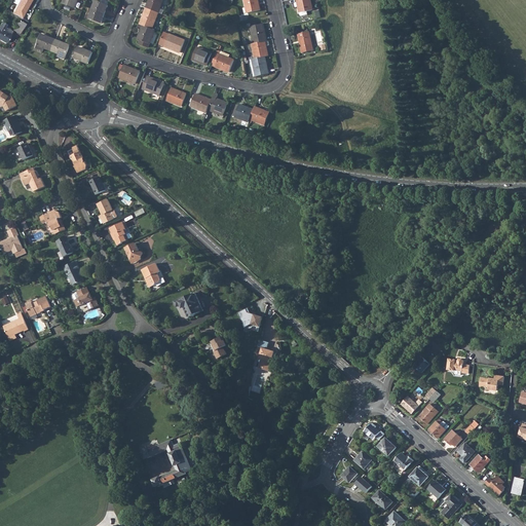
[(20,0),(13,13),(24,19),(33,0),(20,0)]
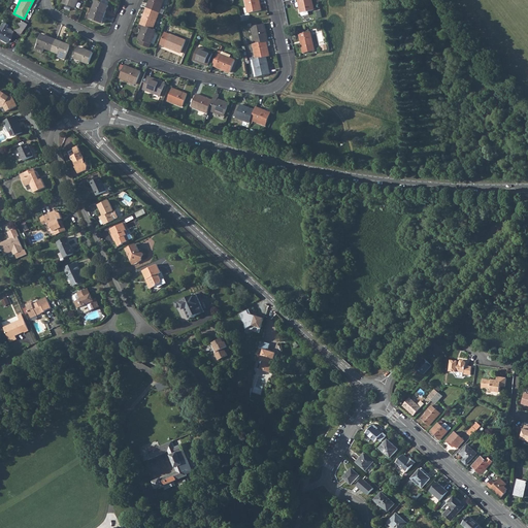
[(63,0),(62,4),(73,9),(76,0),(63,0)]
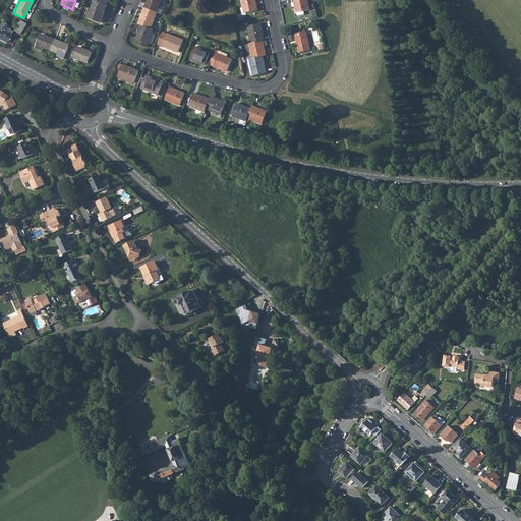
[(147,0),(143,8),(156,13),(160,0),(147,0)]
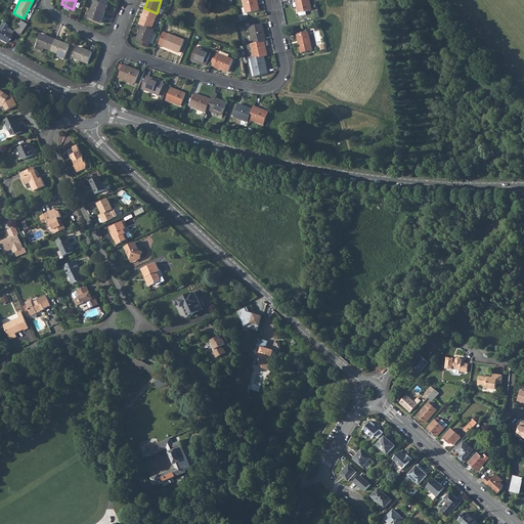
[(256,0),(243,0),(247,13),(259,10),(256,0)]
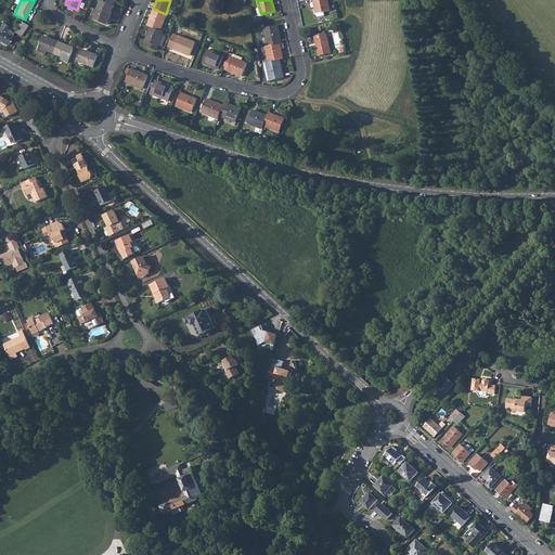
[(315,15),(317,16),(323,15),(322,12),(328,10),(325,0),(311,0),(312,2),(313,7),(315,15)]
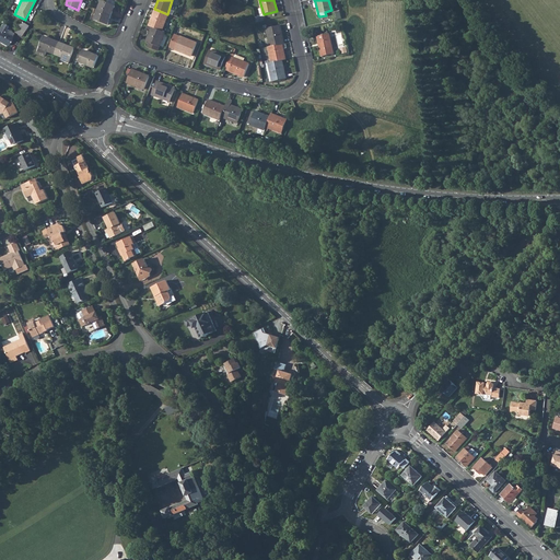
[(101,1),(97,11),(109,15),(113,7),(113,6),(105,3),(101,1)]
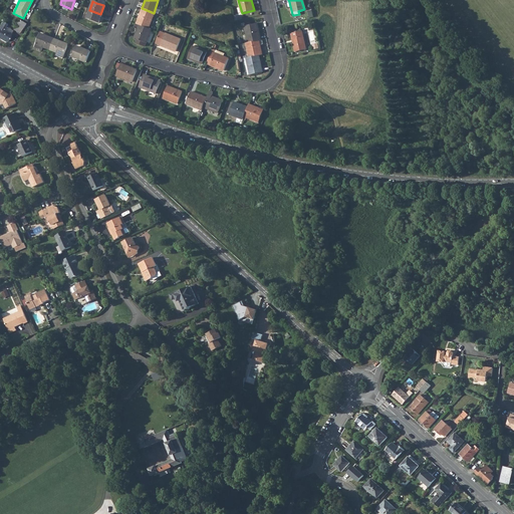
[(142,8),(136,24),(147,29),(154,13),(142,8)]
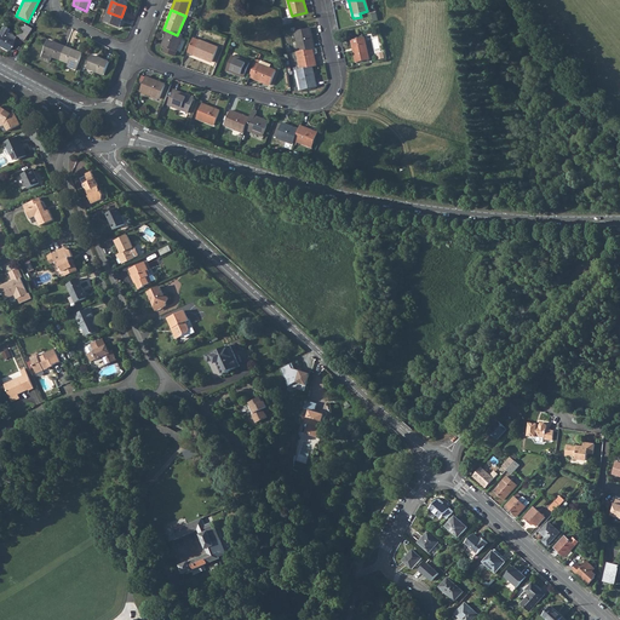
[(121,17),(108,12),(104,22),(118,28),(121,17)]
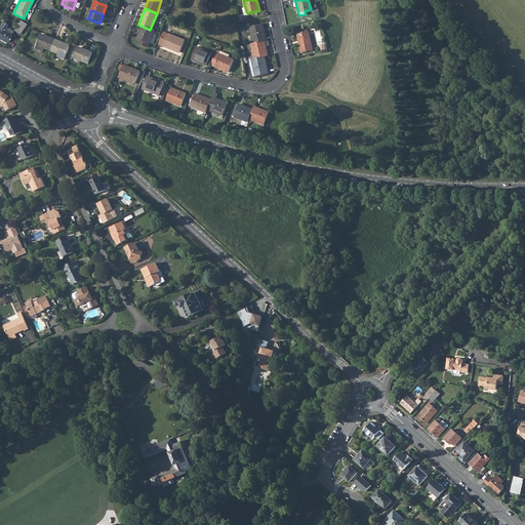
[(16,24),(13,30),(18,33),(23,27),(16,24)]
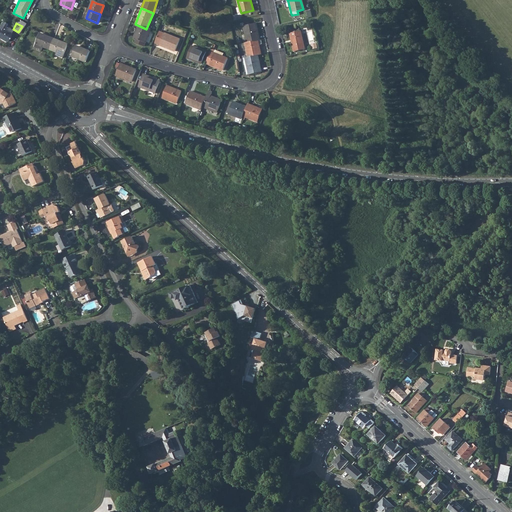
[(254,23),(242,26),(246,43),(256,40),(258,40),(254,23)]
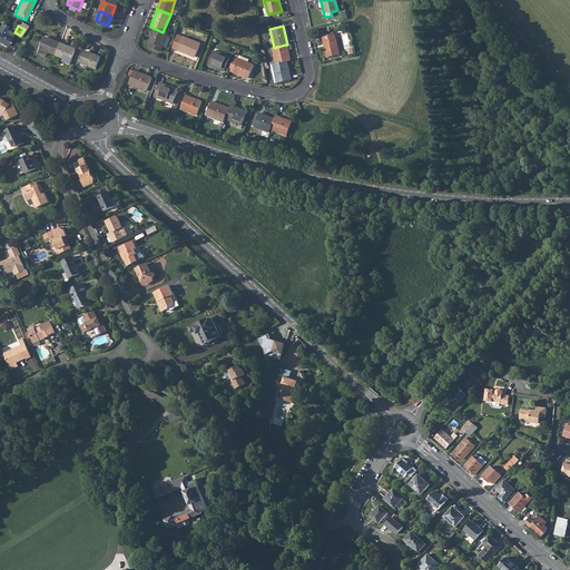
[(153,32),(148,43),(151,45),(161,48),(167,33),(163,32),(150,27),(149,31),(153,32)]
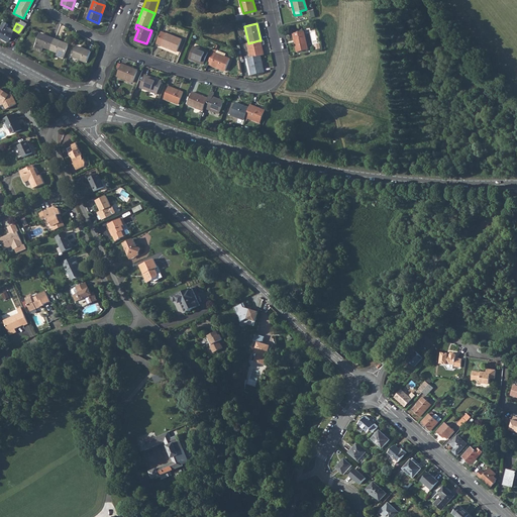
[(2,29),(0,27),(0,38),(5,42),(12,30),(4,26),(2,29)]
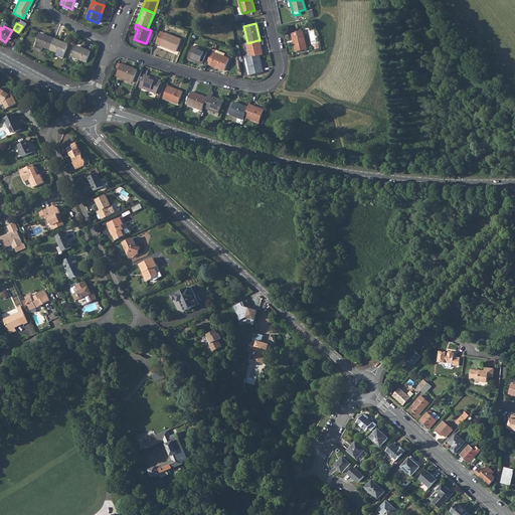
[(160,30),(155,42),(176,49),(180,38),(160,30)]
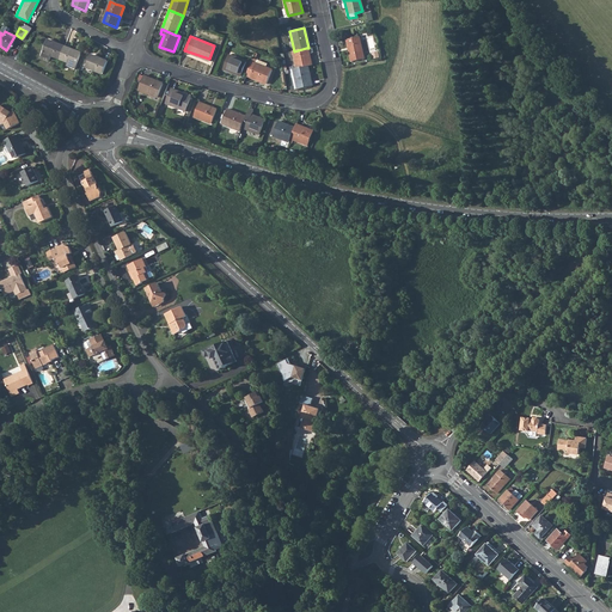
[(359,36),(347,38),(352,61),(365,57),(359,36)]
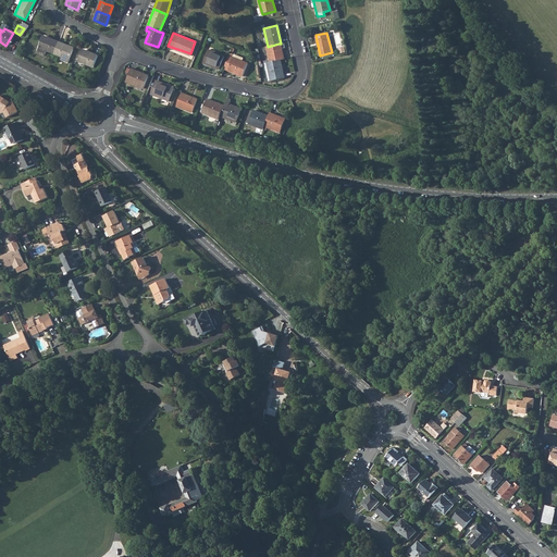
[(42,50),(50,52),(54,42),(46,39),(46,40),(38,37),(33,51),(41,54),(42,50)]
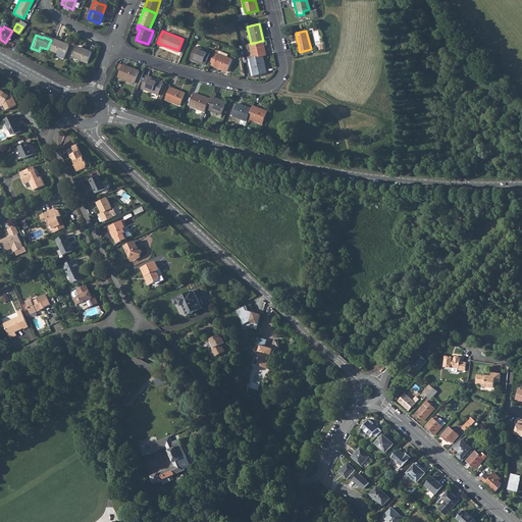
[(51,40),(47,49),(54,52),(53,53),(58,55),(58,54),(61,55),(65,46),(57,43),(57,42),(51,40)]
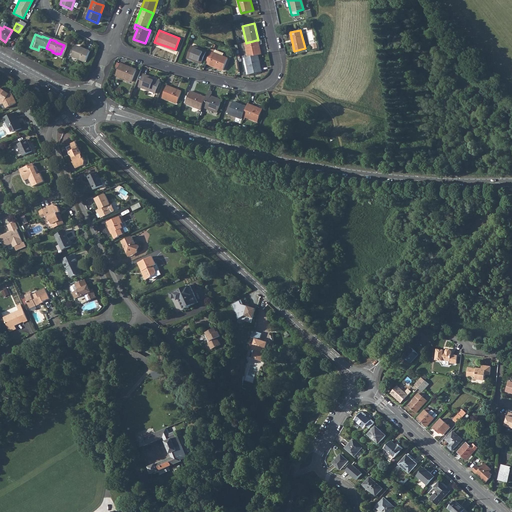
[(246,43),(244,43),(247,57),(257,55),(260,54),(256,40),(246,43)]
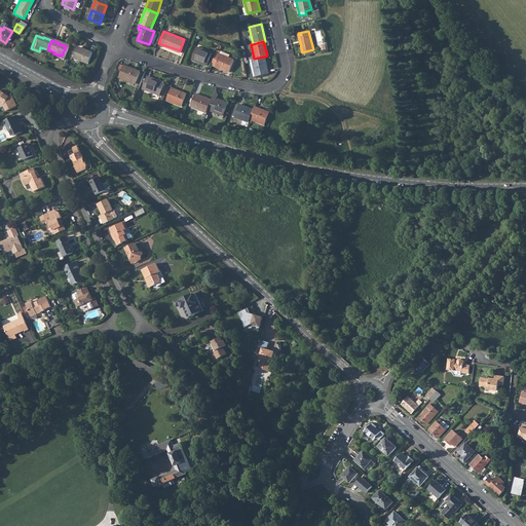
[(195,46),(191,58),(207,64),(211,51),(195,46)]
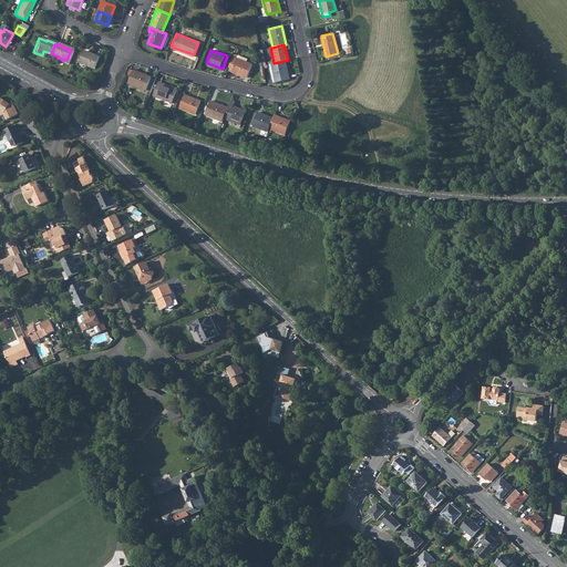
[(82,53),(79,63),(82,64),(81,65),(86,68),(86,66),(94,69),(99,59),(90,55),(90,57),(82,53)]
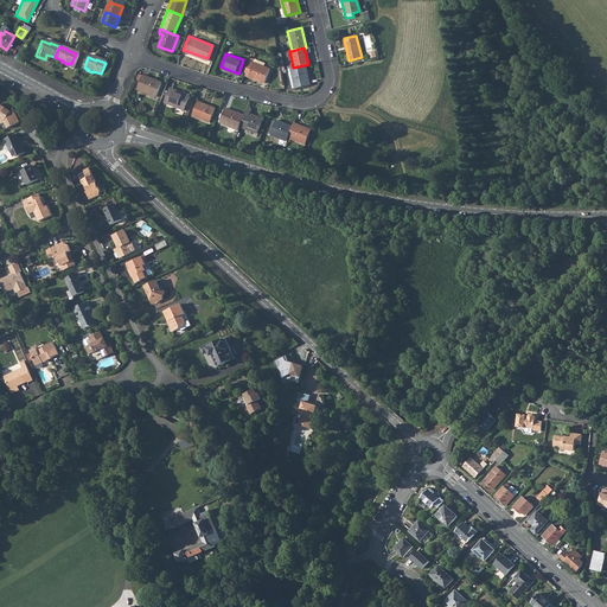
[(253,62),(248,75),(263,81),(269,68),(253,62)]
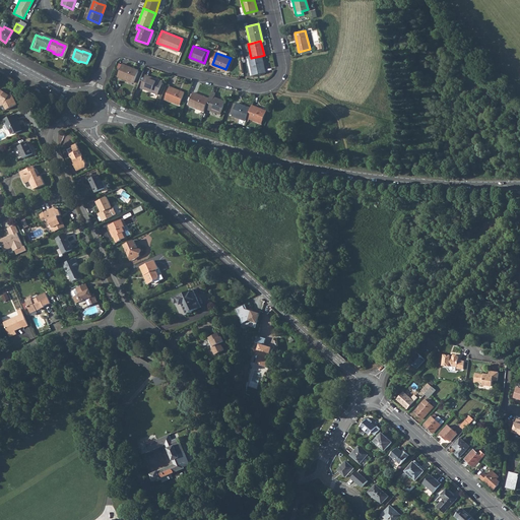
[(251,58),(248,59),(252,73),(264,71),(261,56),(251,58)]
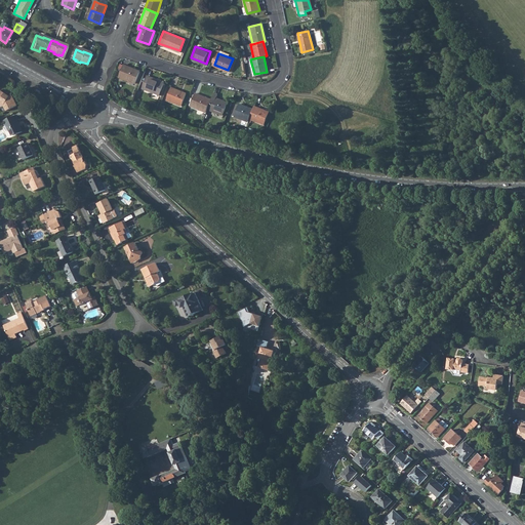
[(122,65),(118,77),(134,83),(139,72),(122,65)]
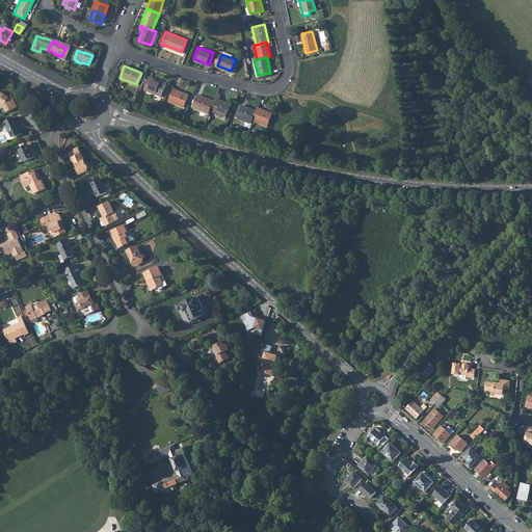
[(149,77),(143,88),(161,96),(166,83),(149,77)]
